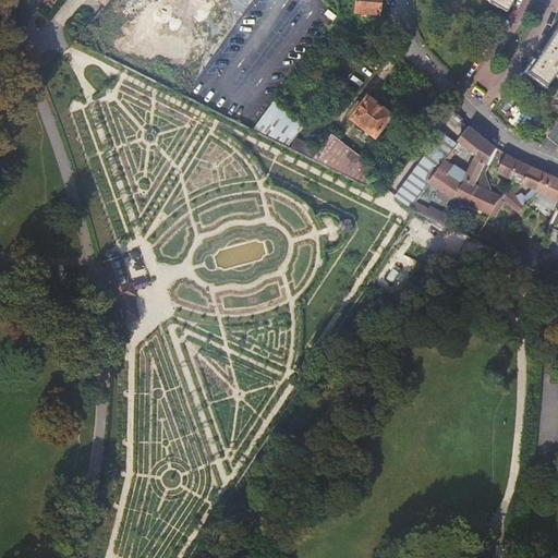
[(379,0),(354,0),(354,13),(378,14),(379,0)]
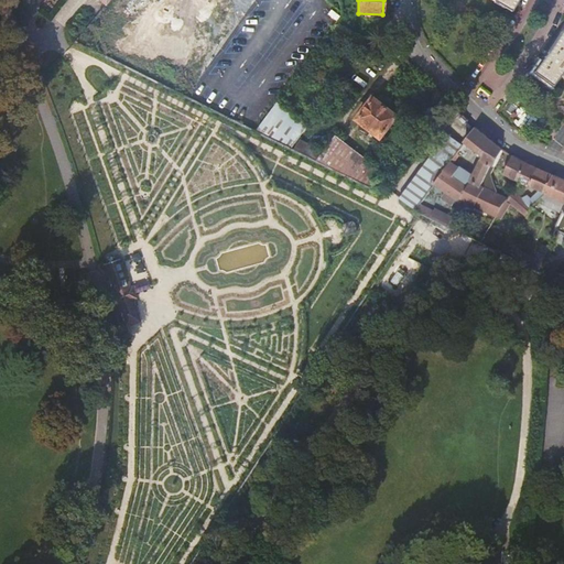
[(489,0),(511,12),(518,0),(489,0)]
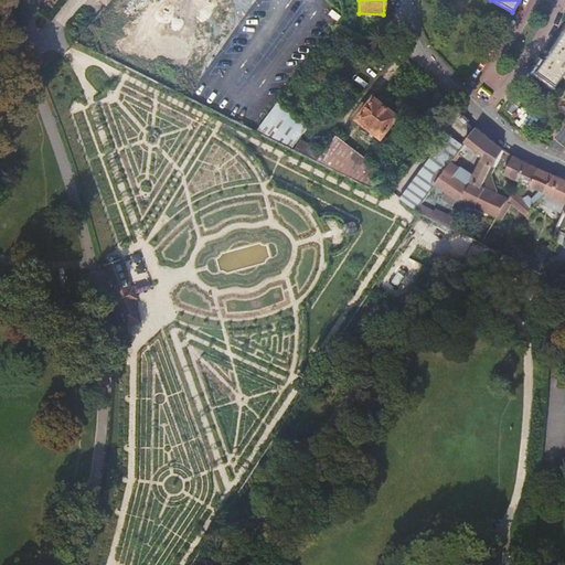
[(564,27),(562,32),(548,53),(547,52),(544,59),(534,73),(553,87),(564,70),(564,27)]
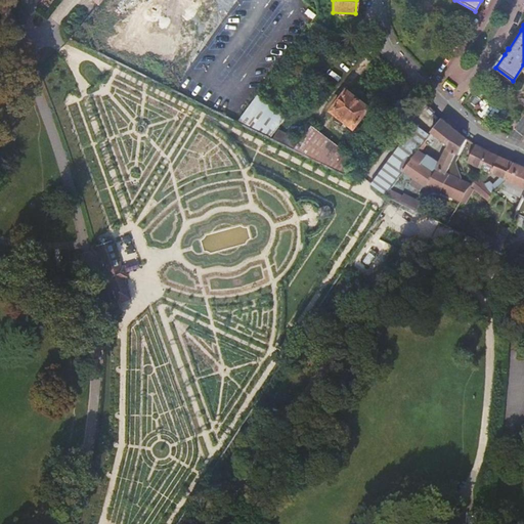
[(344,94),(328,116),(351,134),(367,112),(344,94)]
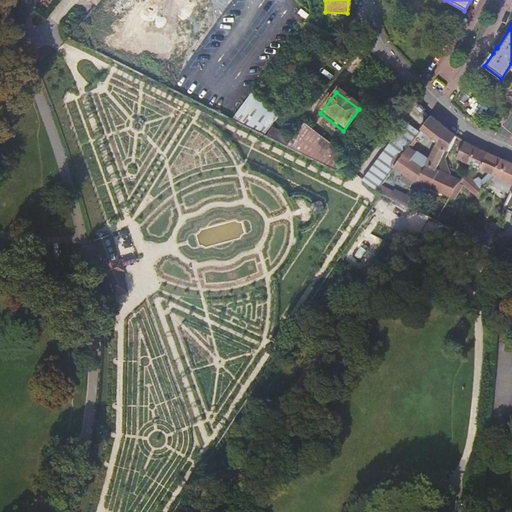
[(232,119),(264,135),(279,115),(250,94),(232,119)]
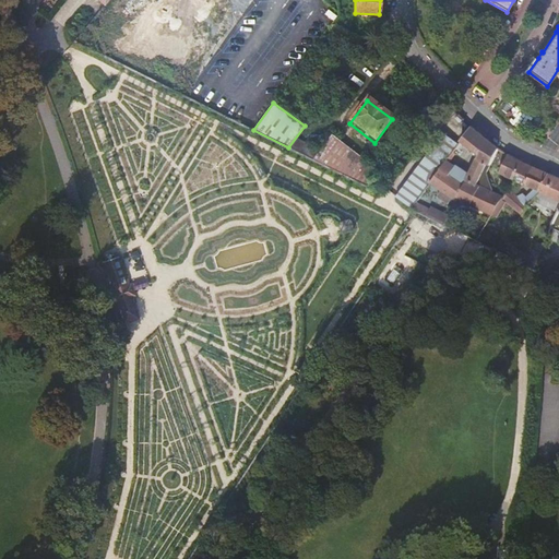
[(472,127),(453,152),(456,154),(461,147),(463,149),(466,144),(479,155),(470,177),(467,181),(476,186),(476,185),(487,163),(490,165),(499,149),(488,140),(472,127)]
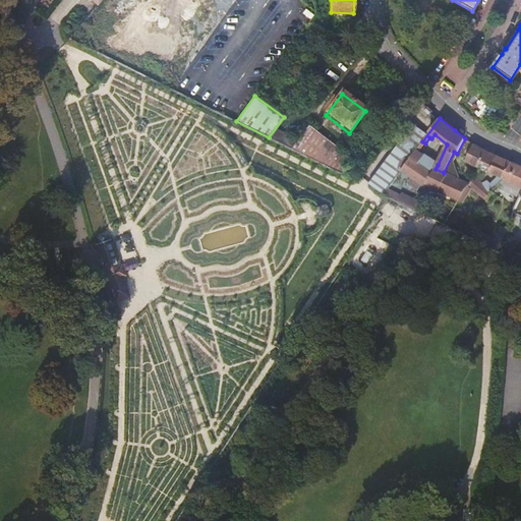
[(369,183),(382,192),(427,133),(414,124),(369,183)]
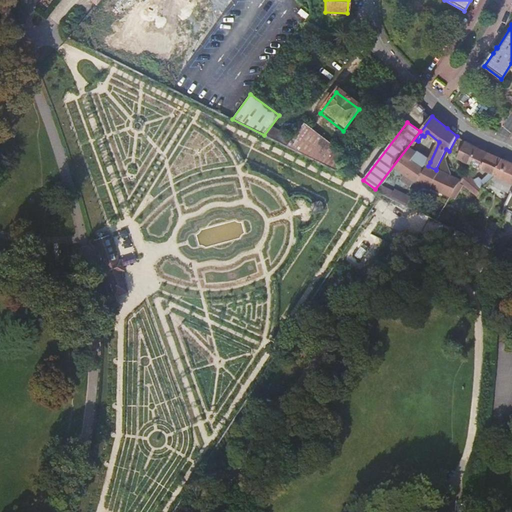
[(286,147),(327,167),(340,148),(337,146),(335,148),(303,124),(286,147)]
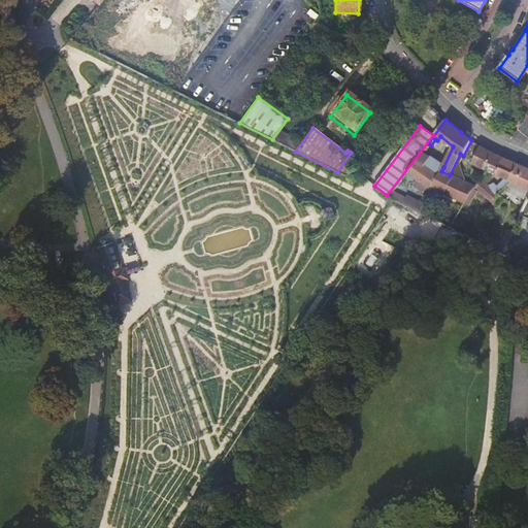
[(492,153),(480,146),(472,164),(477,166),(476,169),(484,172),(492,153)]
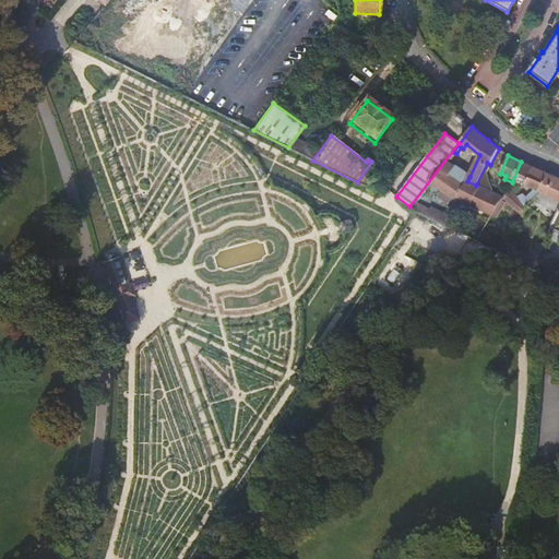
[(450,174),(455,166),(447,161),(430,182),(452,199),(450,201),(455,204),(459,199),(466,185),(450,174)]
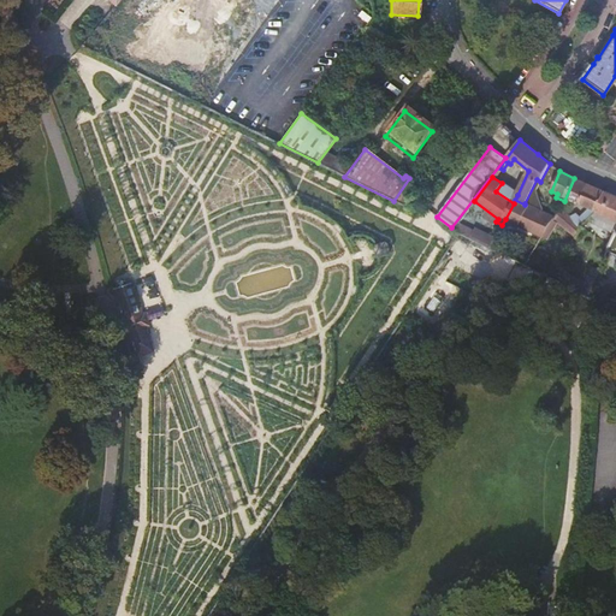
[(564,201),(567,202),(569,200),(579,203),(587,184),(579,181),(574,178),(564,201)]
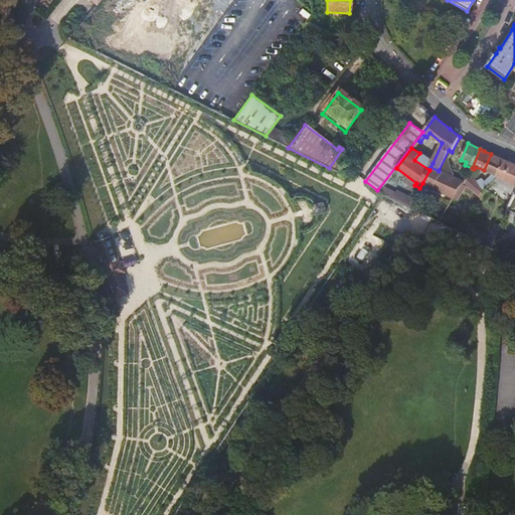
[(433,163),(419,153),(414,160),(430,170),(431,167),(433,163)]
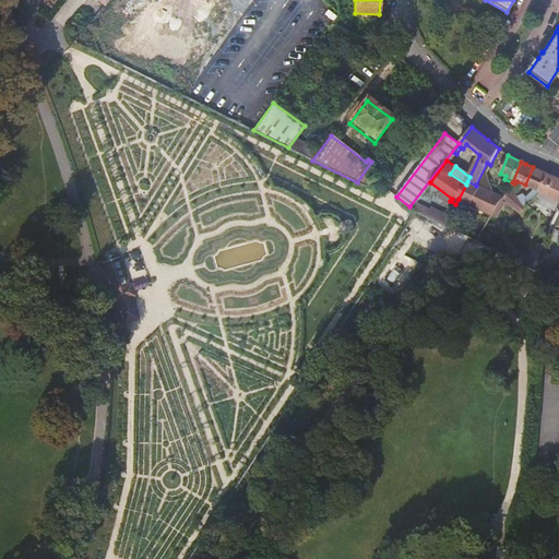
[(516,181),(514,183),(522,187),(523,185),(525,186),(540,192),(549,175),(545,173),(539,170),(533,167),(525,185),(516,181)]
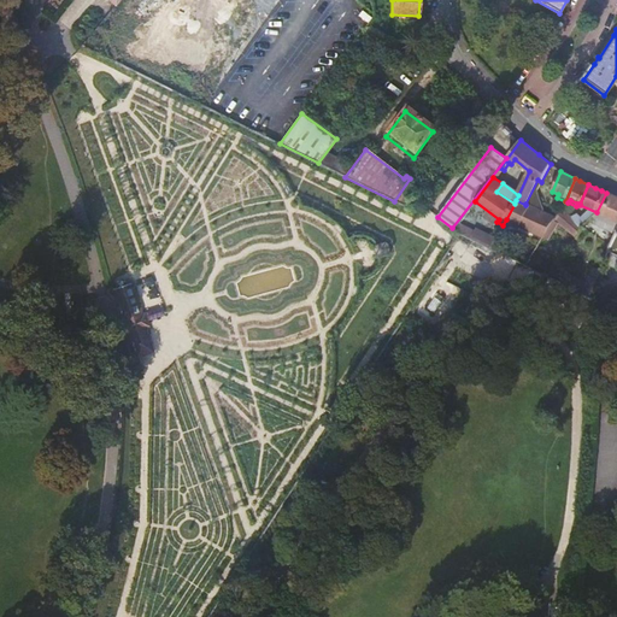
[(597,212),(616,221),(616,197),(606,193),(597,212)]
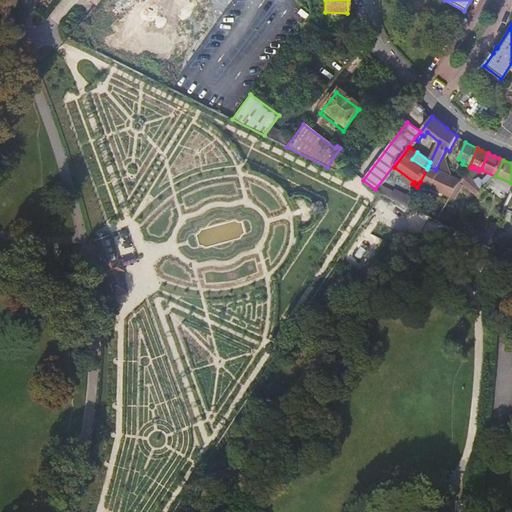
[(427,169),(420,182),(450,197),(459,182),(460,181),(436,169),(436,170),(428,166),(427,169)]
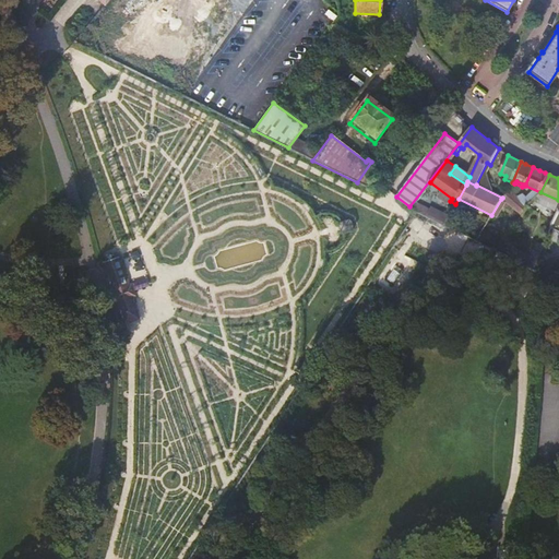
[(523,216),(528,205),(510,191),(507,195),(504,199),(502,198),(501,199),(523,216)]
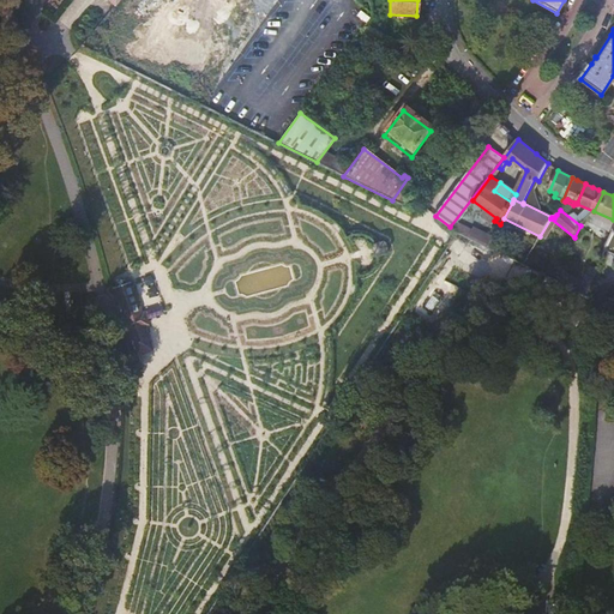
[(473,230),(456,222),(451,229),(458,233),(469,239),(473,230)]
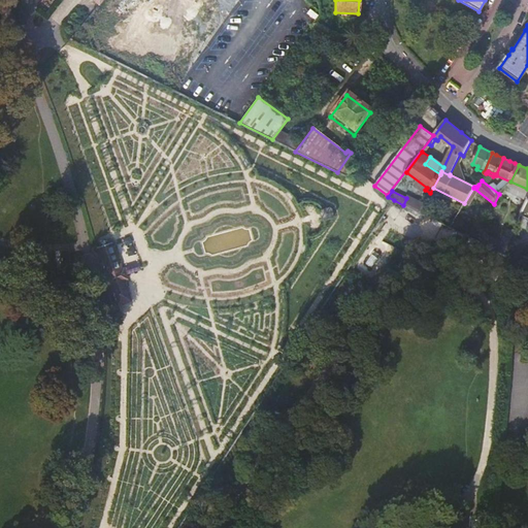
[(407,195),(406,198),(403,205),(420,213),(425,203),(407,195)]
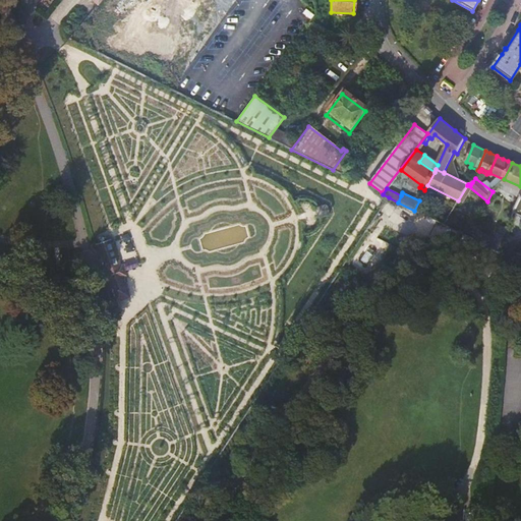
[(501,227),(498,233),(504,236),(507,229),(501,227)]
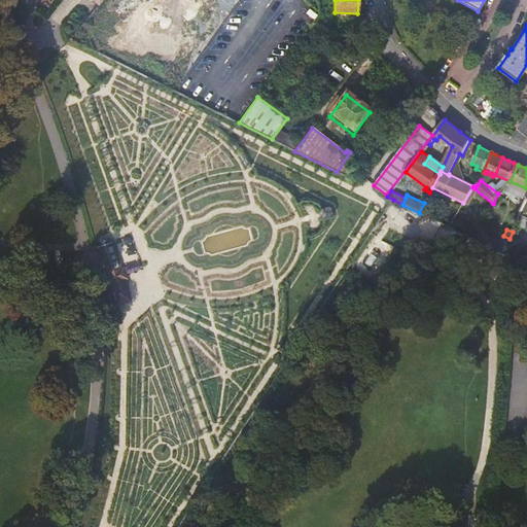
[(97,248),(109,286),(111,285),(117,305),(132,301),(126,280),(129,279),(125,267),(123,267),(114,242),(97,248)]
